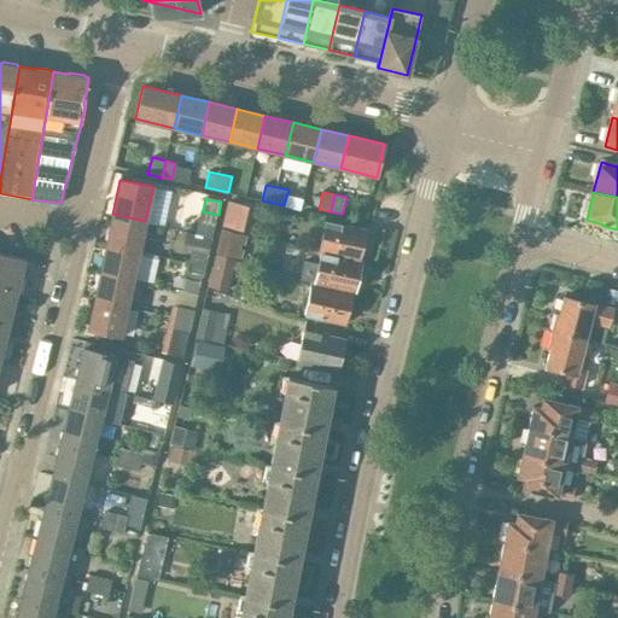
[(252,208),(228,202),(223,226),(246,232),(252,208)]
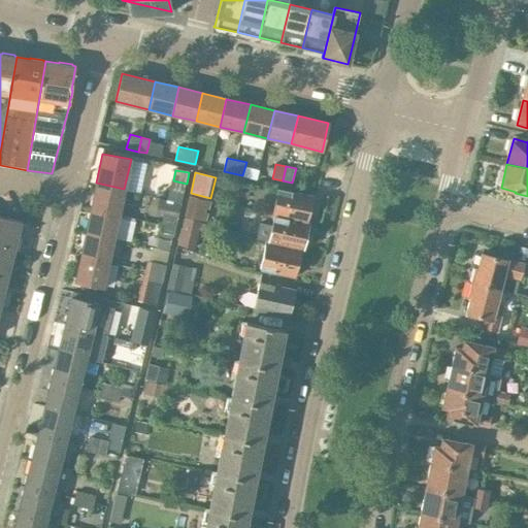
[(119,212),(124,189),(96,183),(91,207),(119,212)]
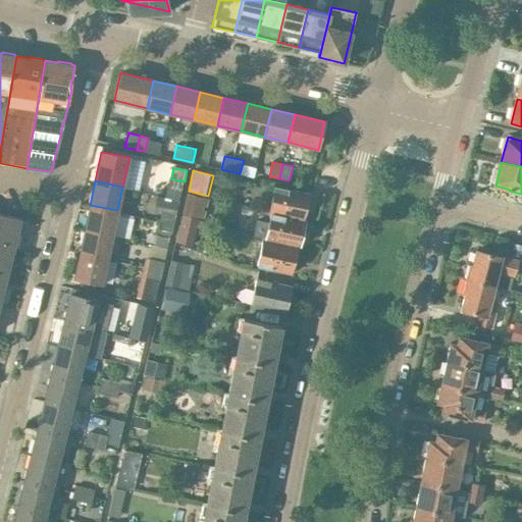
[(178,197),(181,186),(169,183),(166,194),(178,197)]
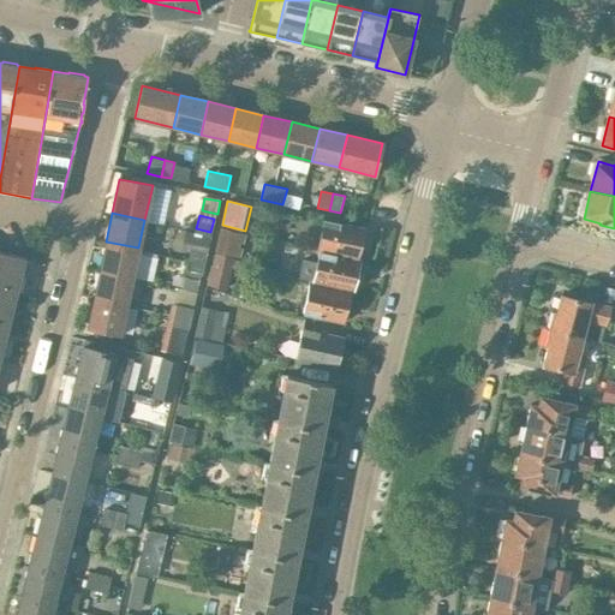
[(357,260),(357,258),(365,227),(326,219),(318,250),(321,250),(357,260)]
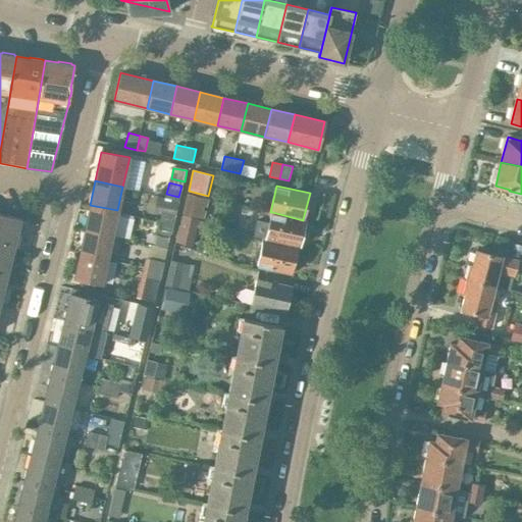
[(200,218),(205,198),(188,194),(183,214),(200,218)]
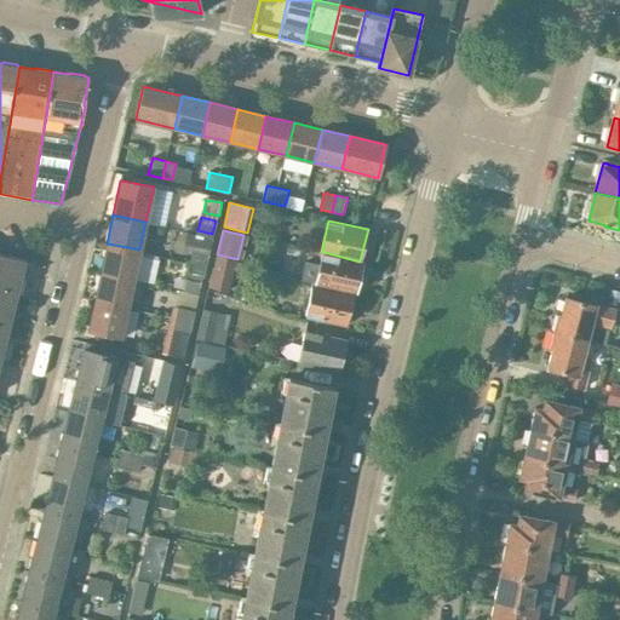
[(188,245),(211,250),(213,240),(190,234),(188,245)]
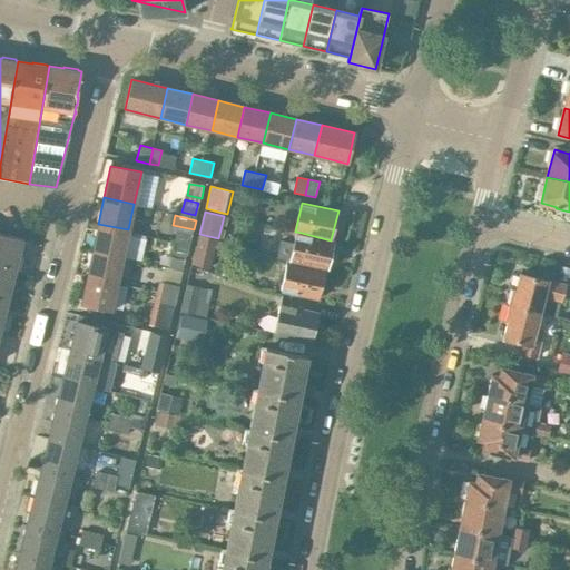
[(123,256),(128,229),(98,224),(92,249),(123,256)]
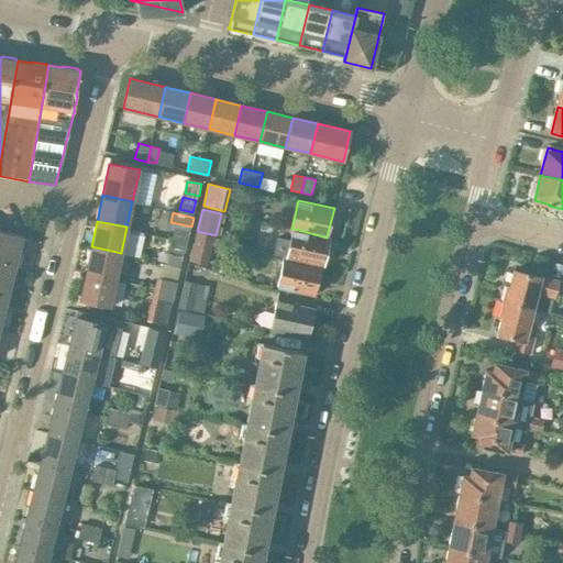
[(174,228),(172,239),(188,242),(190,232),(174,228)]
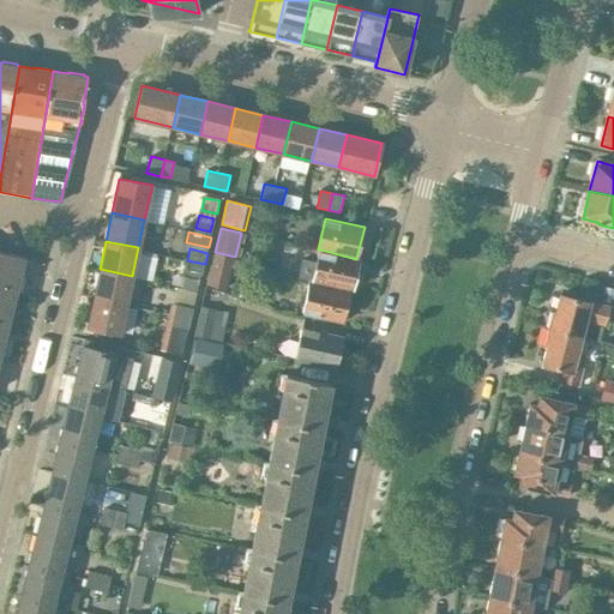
[(361,259),(356,258),(356,259),(320,250),(318,263),(302,258),(298,277),(309,280),(313,281),(350,288),(350,289),(353,290),(361,259)]
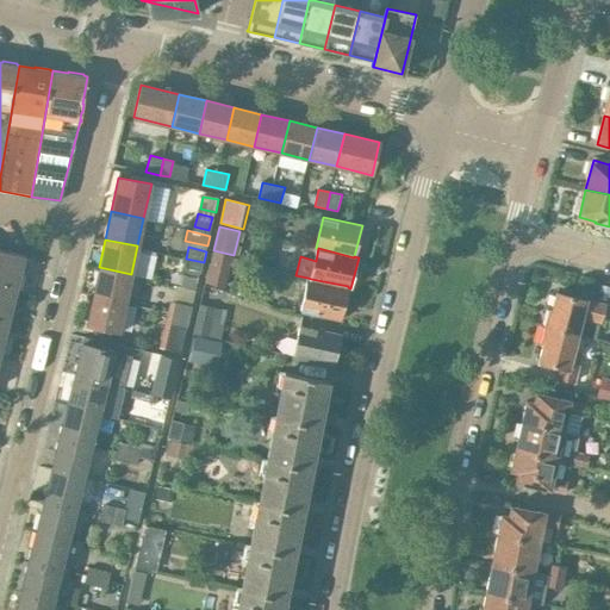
[(0,355),(25,256),(0,250),(0,355)]
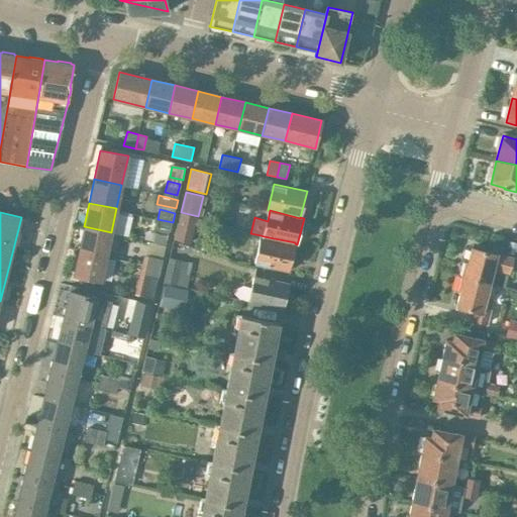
[(198,218),(182,214),(176,237),(193,241),(198,218)]
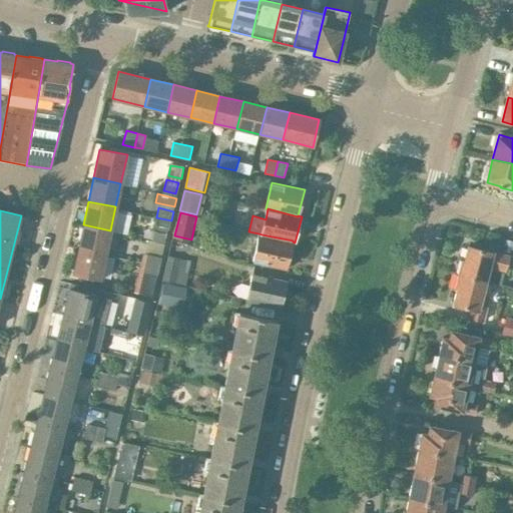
[(168,230),(171,220),(156,217),(153,226),(168,230)]
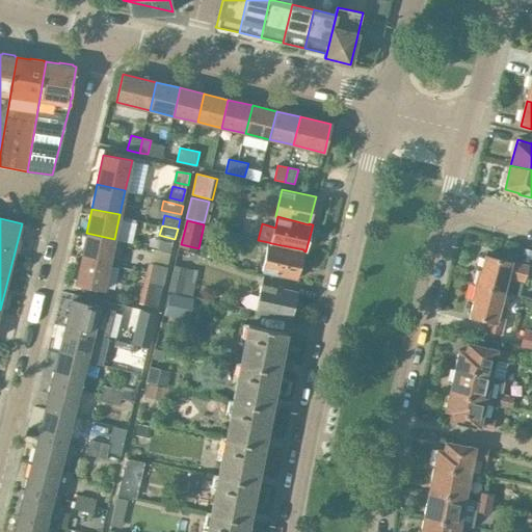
[(109,263),(114,239),(86,233),(81,257),(109,263)]
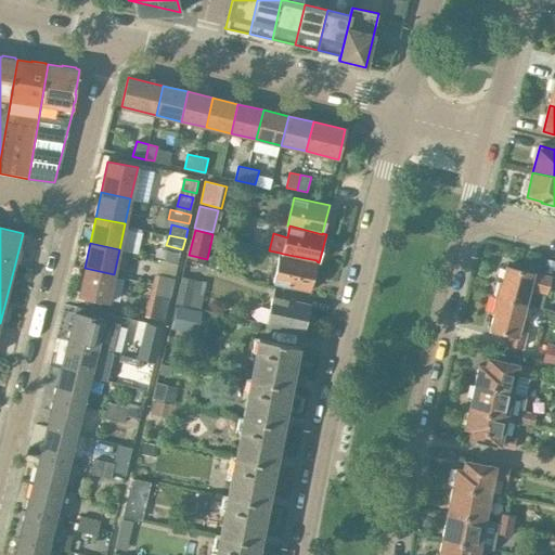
[(310,288),(317,261),(317,260),(283,254),(280,253),(274,280),(310,288)]
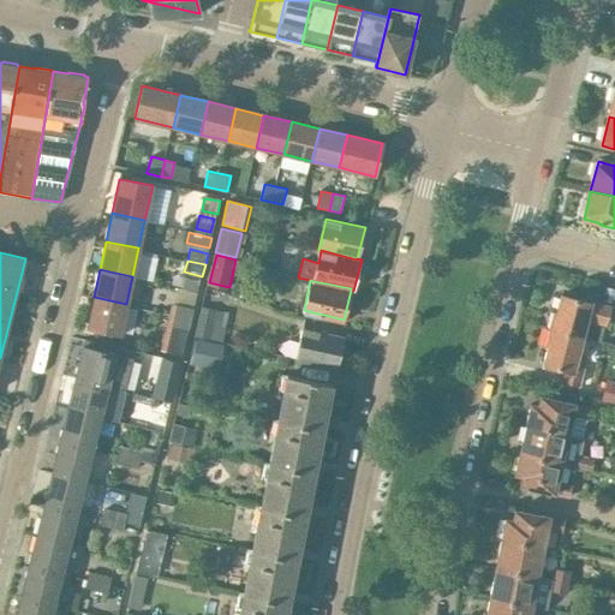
[(183,290),(179,304),(195,308),(198,293),(183,290)]
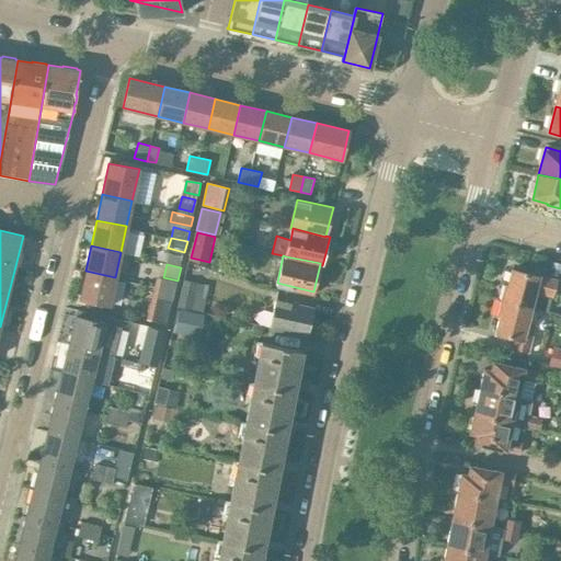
[(559,279),(514,267),(510,284),(506,283),(503,299),(534,306),(537,292),(554,295),(559,279)]
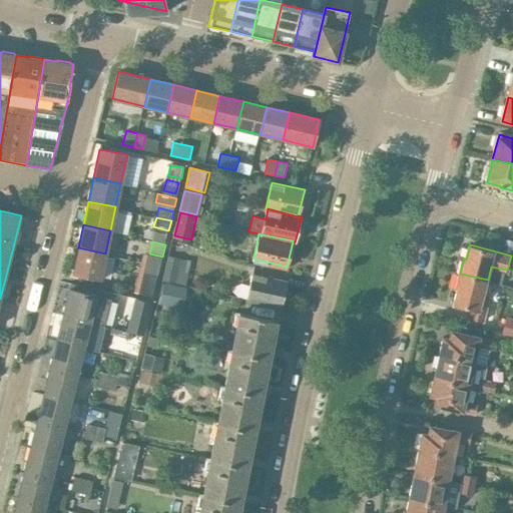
[(100,280),(105,253),(78,247),(73,274),(100,280)]
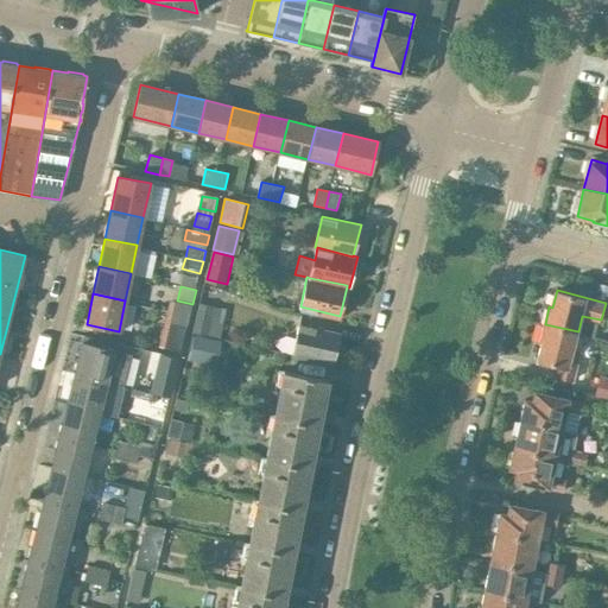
[(190,314),(192,304),(177,301),(175,310),(190,314)]
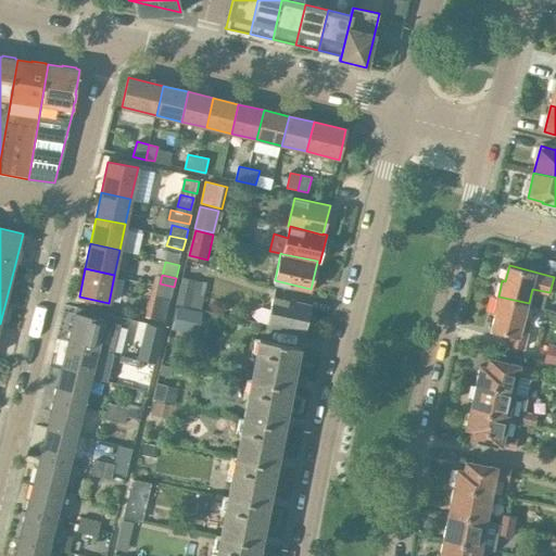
[(184,280),(177,304),(192,307),(198,285),(184,280)]
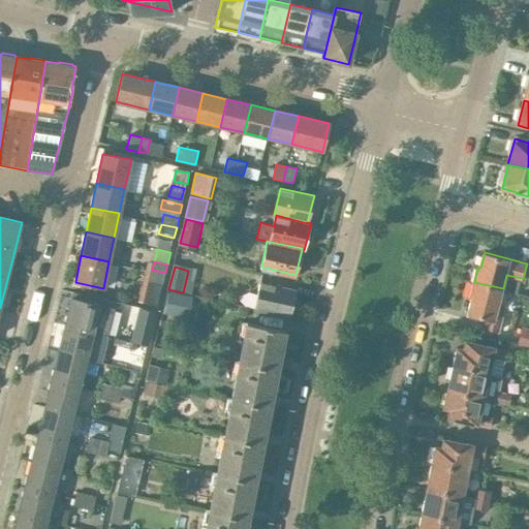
[(157,306),(165,273),(152,270),(144,303),(157,306)]
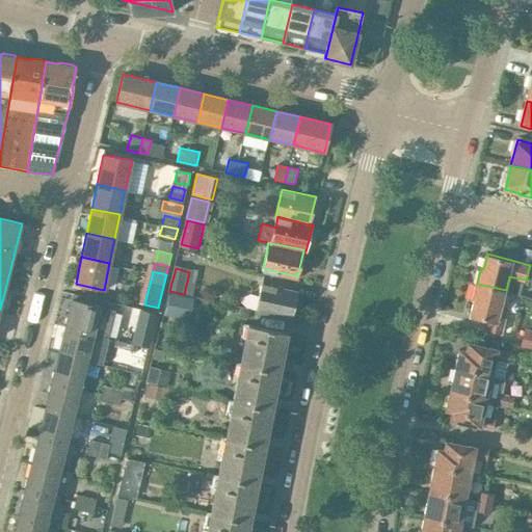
[(297,290),(263,283),(258,310),(292,317),(293,314),(295,314),(297,306),(294,304),(297,290)]
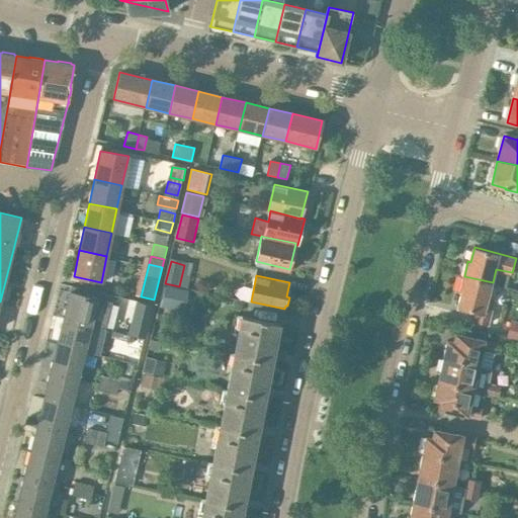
[(489,298),(493,282),(464,276),(460,290),(463,291),(459,305),(478,311),(476,320),(488,323),(495,299),(489,298)]
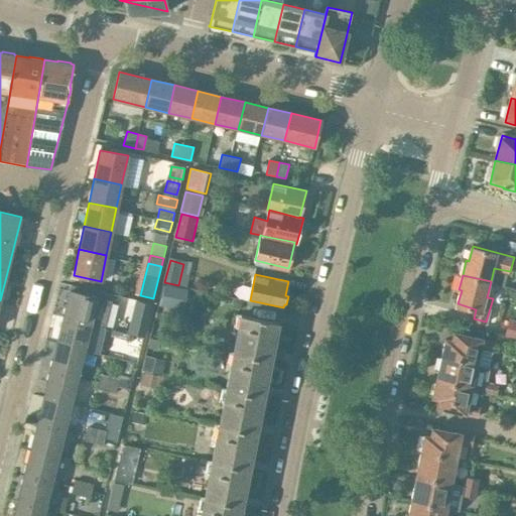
[(70,290),(63,316),(91,324),(97,297),(70,290)]
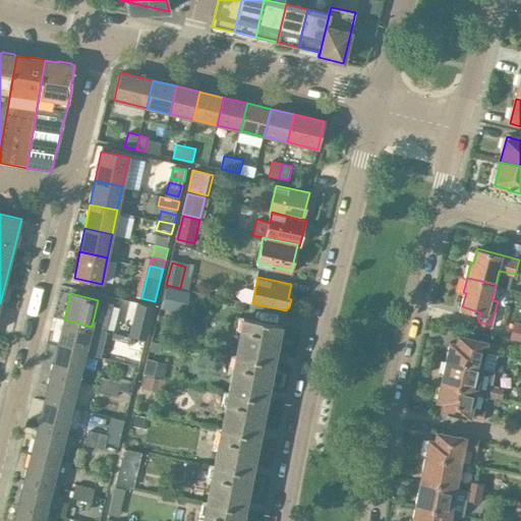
[(140,305),(134,330),(132,337),(145,340),(153,307),(140,305)]
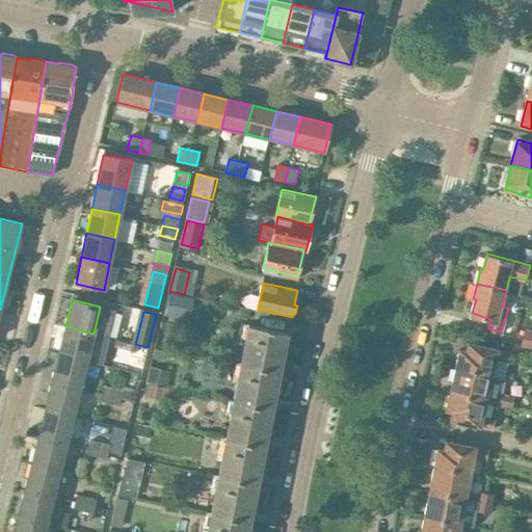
[(286,330),(248,323),(241,361),(278,368),(286,330)]
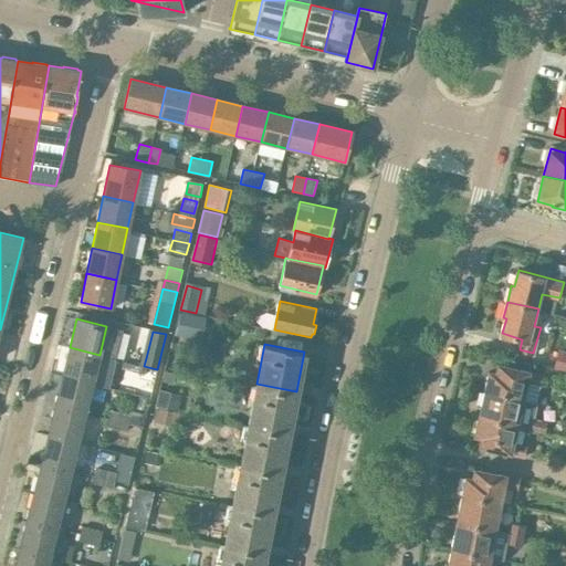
[(93,384),(100,355),(70,347),(62,376),(93,384)]
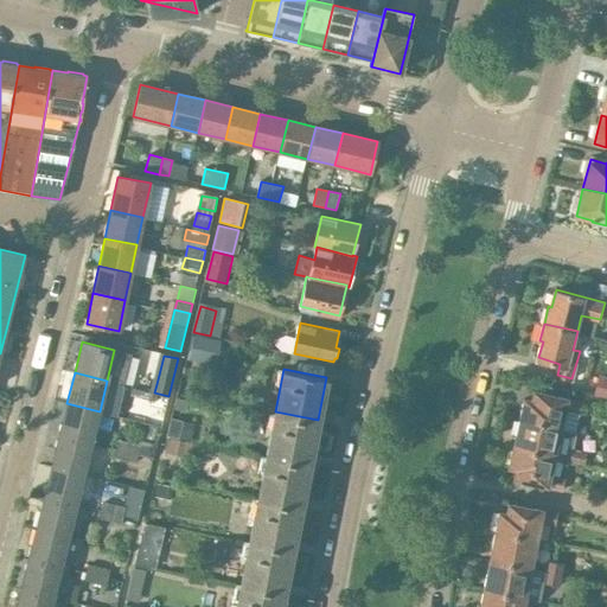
[(606,376),(599,375),(594,396),(606,398),(606,376)]
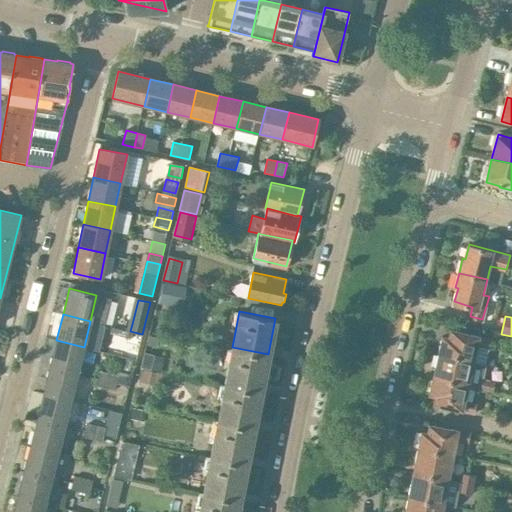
[(120,335),(123,322),(114,320),(110,333),(120,335)]
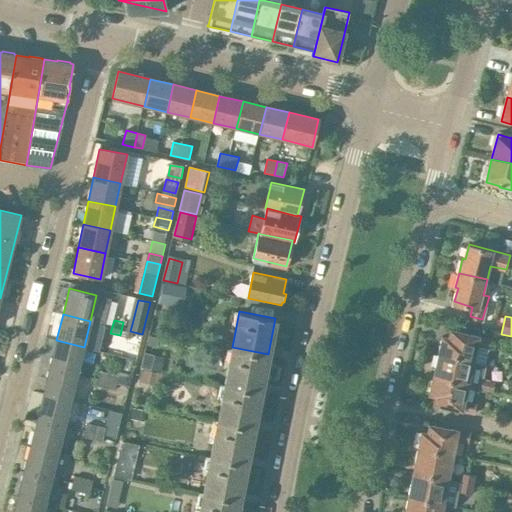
[(132,324),(123,322),(120,335),(129,338),(130,331),(132,324)]
